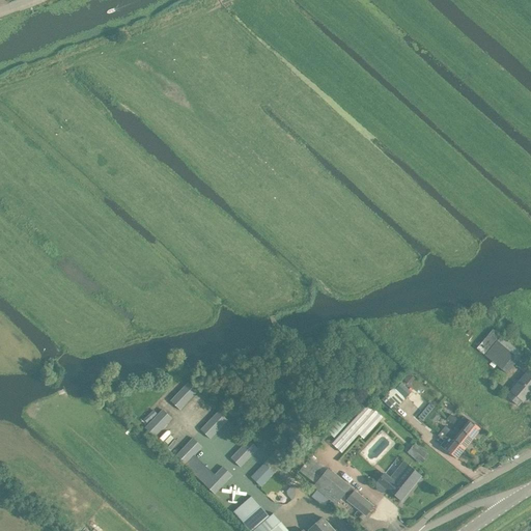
[(522,355),(501,337),(493,330),(477,350),(485,356),(506,373),(514,364),(525,373),(506,396),(518,406),(522,401),(523,402),(530,392),(530,370),(529,369),(528,370),(516,361),(522,355)]
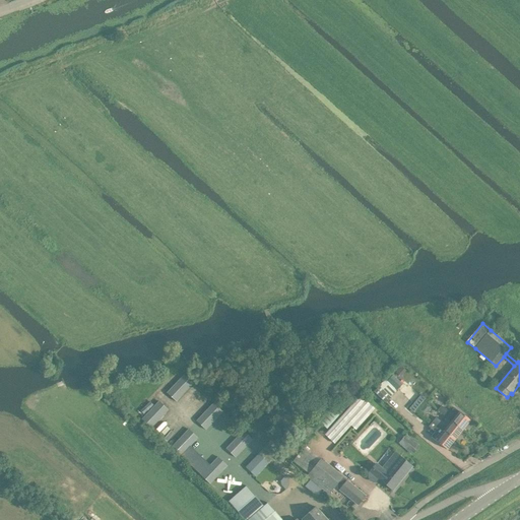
[(193,383),(184,375),(167,393),(176,401),(193,383)]
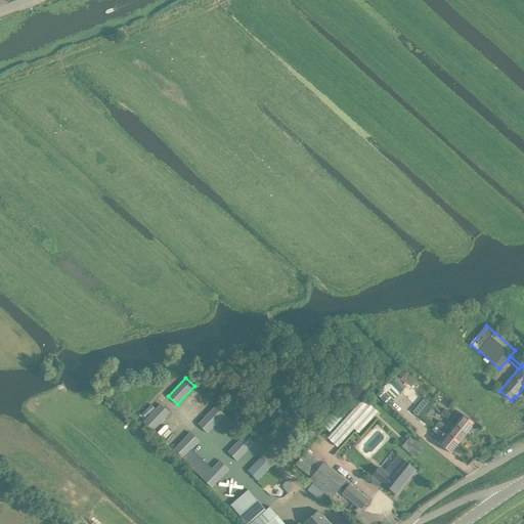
[(391,385),(399,393),(405,387),(396,379),(391,385)]
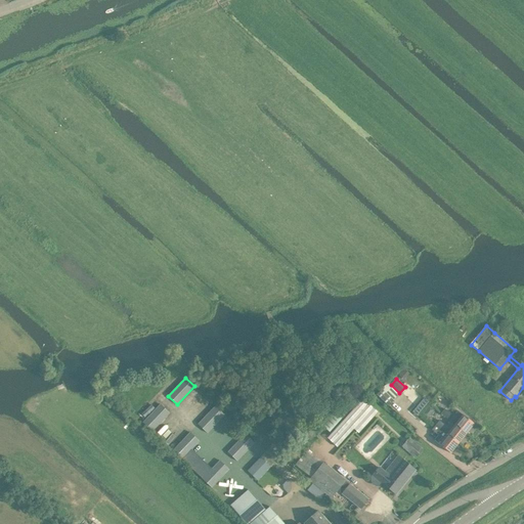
[(378,394),(389,406),(394,401),(382,390),(378,394)]
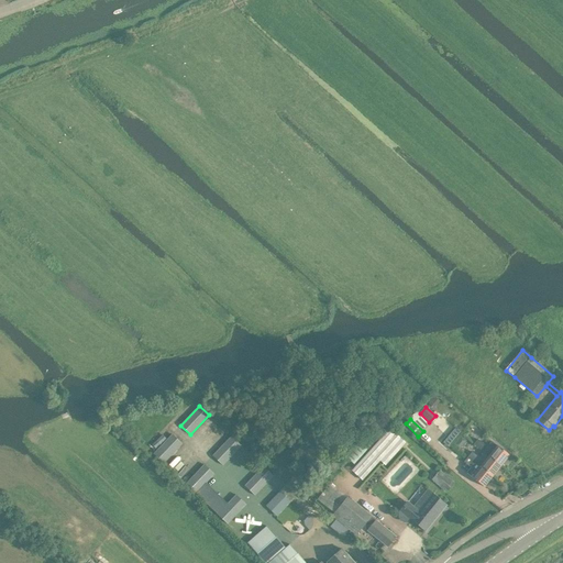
[(390,428),(352,471),(363,481),(381,461),(385,465),(406,443),(390,428)]
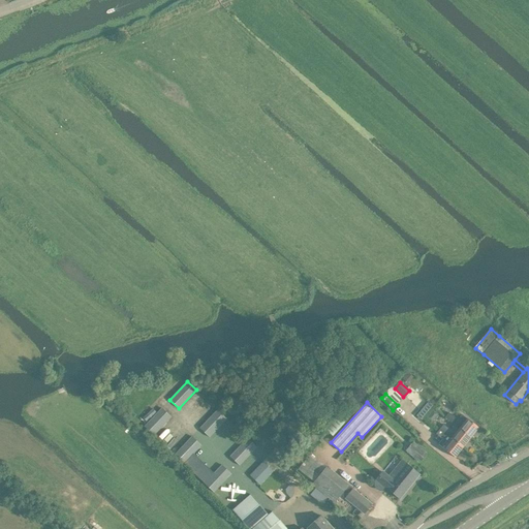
[(428,402),(424,407),(429,411),(433,406),(428,402)]
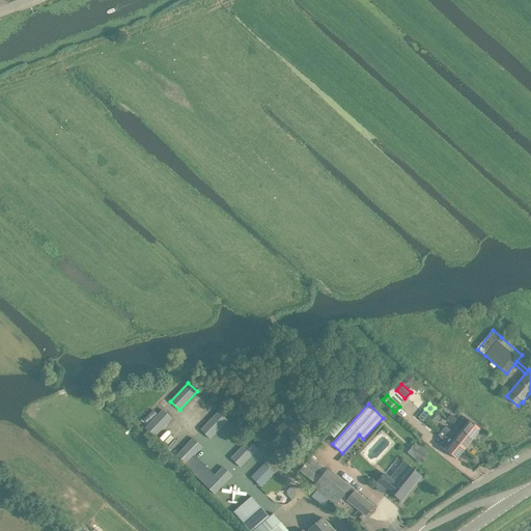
[(145,428),(155,437),(172,418),(163,410),(145,428)]
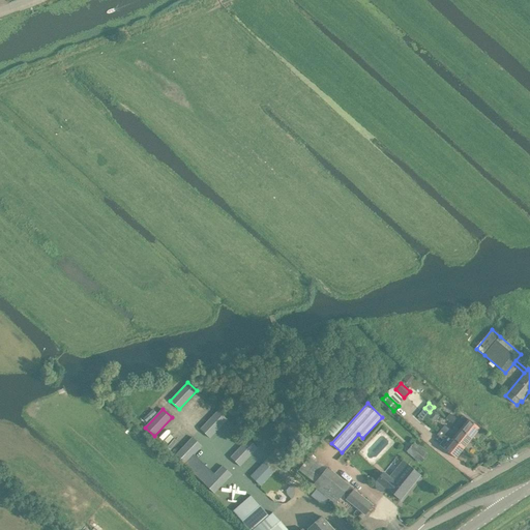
[(227,419),(217,411),(200,430),(209,438),(227,419)]
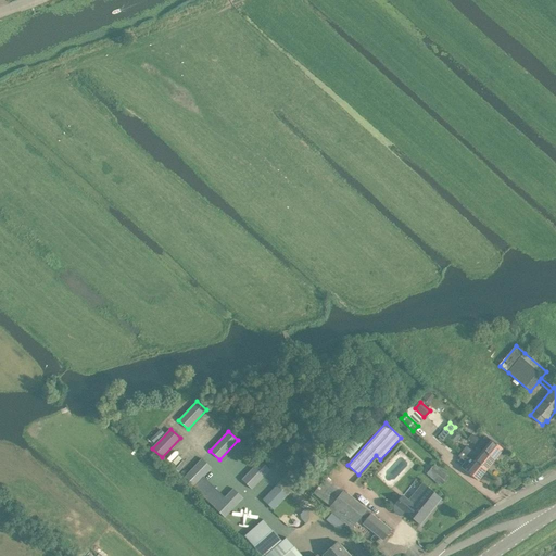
[(359,431),(341,452),(350,458),(367,439),(365,437),(359,431)]
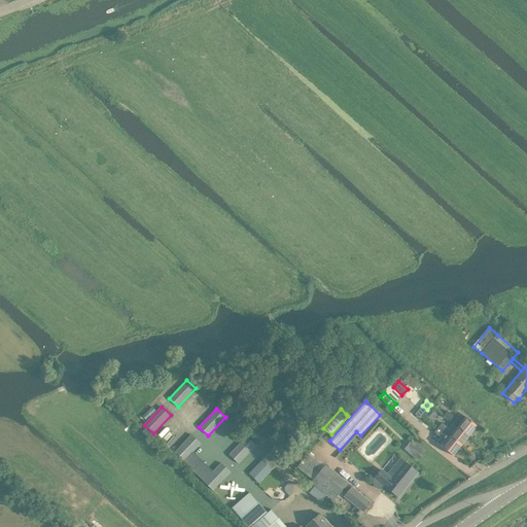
[(460,414),(456,419),(447,412),(444,416),(452,423),(468,436),(477,426),(460,414)]
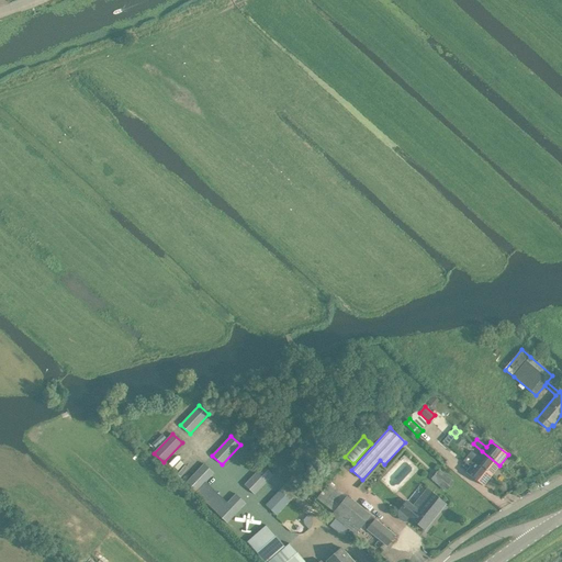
[(468,457),(492,475),(499,465),(482,451),(478,457),(471,451),(468,457)]
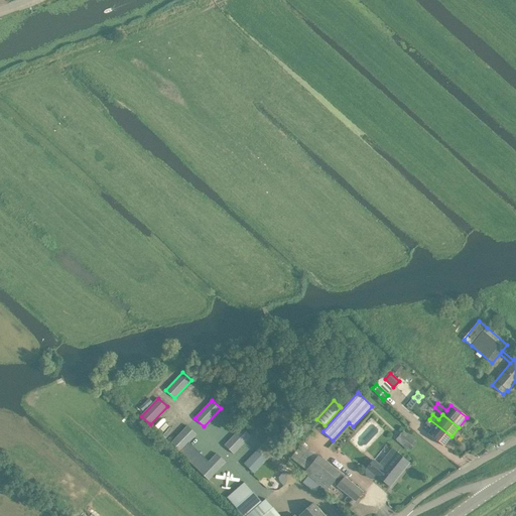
[(427,433),(443,446),(452,436),(429,419),(425,423),(431,428),(427,433)]
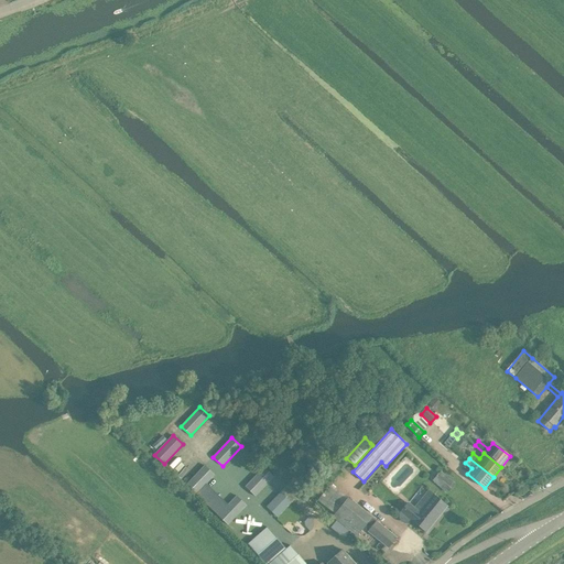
[(196,495),(215,475),(205,466),(186,486),(196,495)]
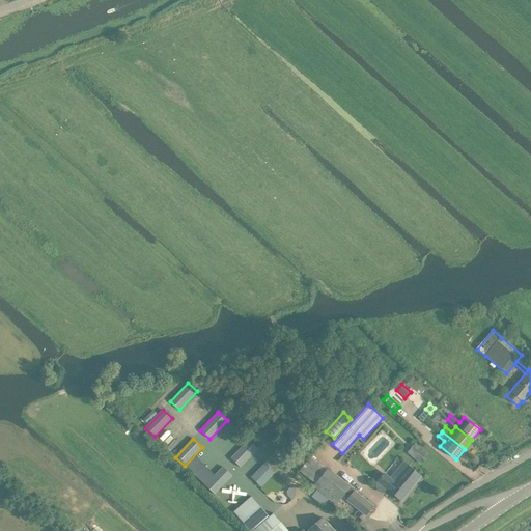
[(257,448),(248,440),(230,458),(240,468),(257,448)]
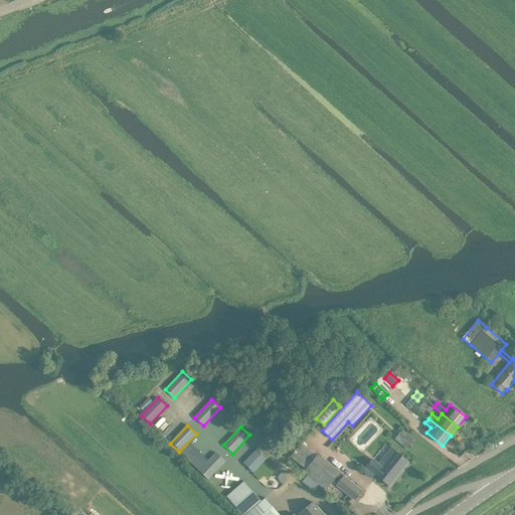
[(412,442),(401,432),(396,438),(407,448),(412,442)]
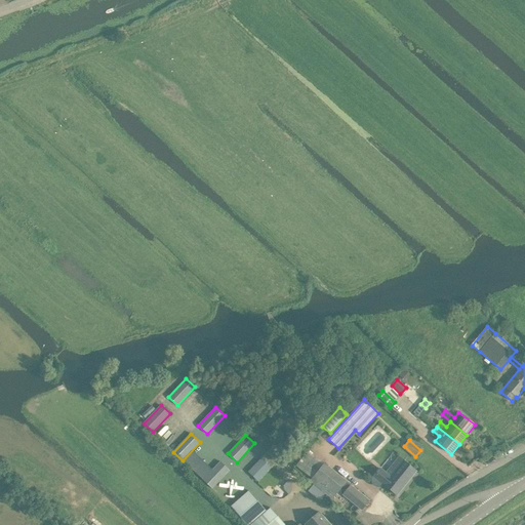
[(247,472),(257,482),(271,468),(260,457),(247,472)]
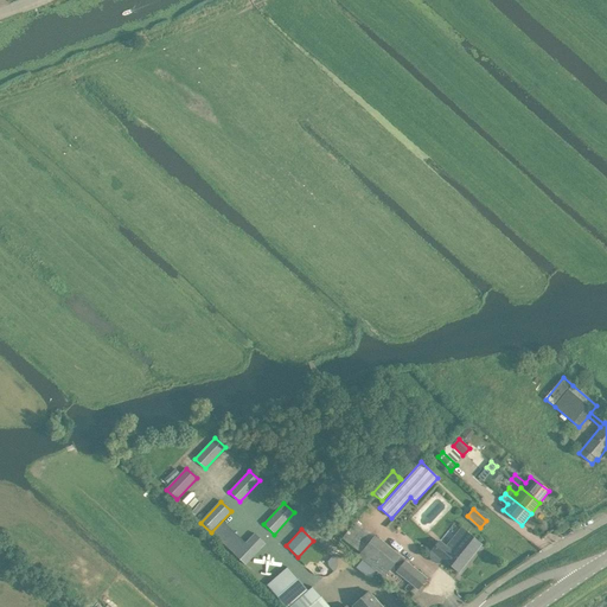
[(430,554),(430,556),(430,560),(433,562),(436,563),(439,564),(442,563),(445,561),(459,573),(481,545),(465,532),(459,540),(455,536),(446,548),(439,542),(432,551),(430,554)]
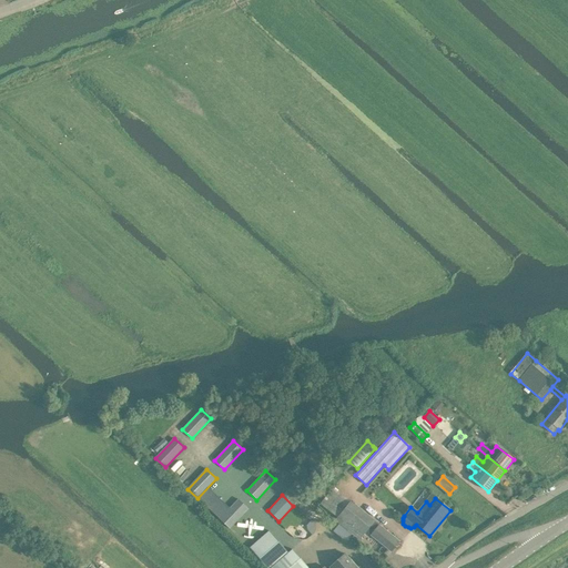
[(230,528),(249,508),(239,499),(220,519),(230,528)]
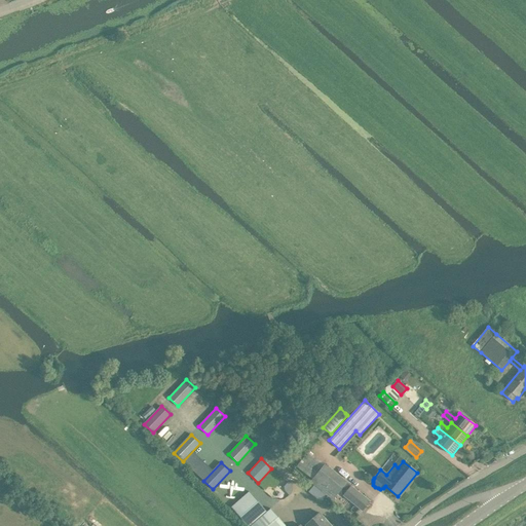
[(333,500),(347,483),(324,464),(310,482),(333,500)]
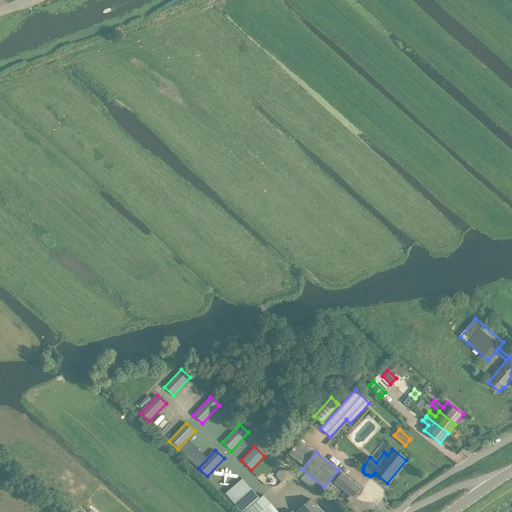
[(334,483),(353,498),(360,488),(342,473),(334,483)]
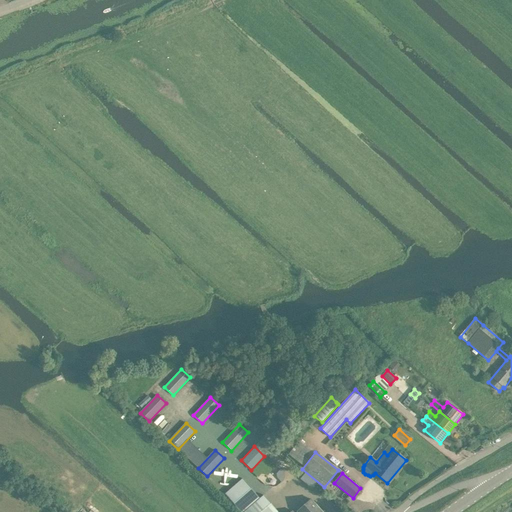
[(242,479),(225,493),(241,511),(243,511),(259,498),(242,479)]
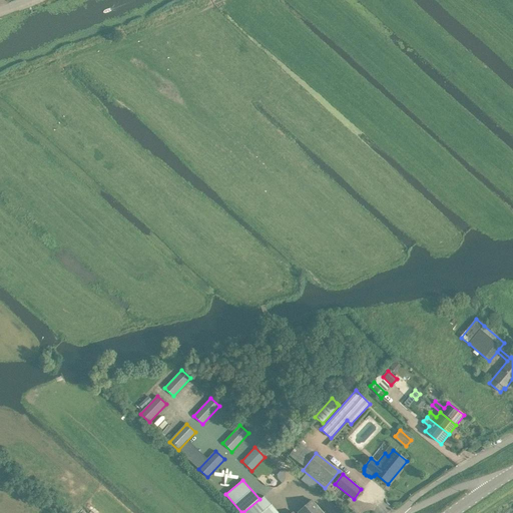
[(243,512),(278,512),(279,512),(264,496),(243,512)]
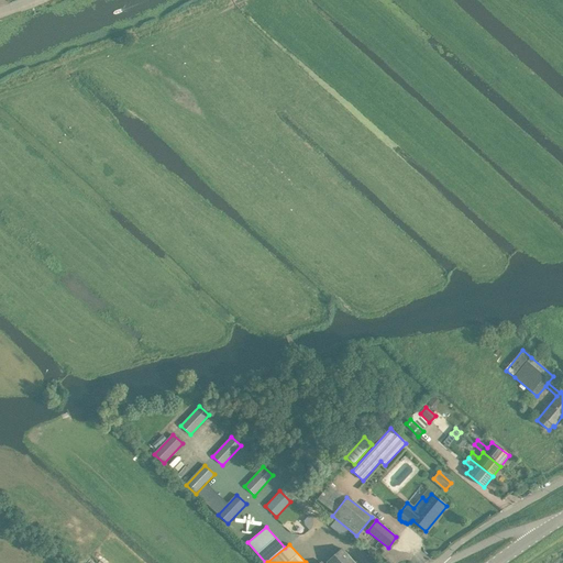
[(354,562),(342,550),(327,562),(321,562),(320,562),(354,562)]
